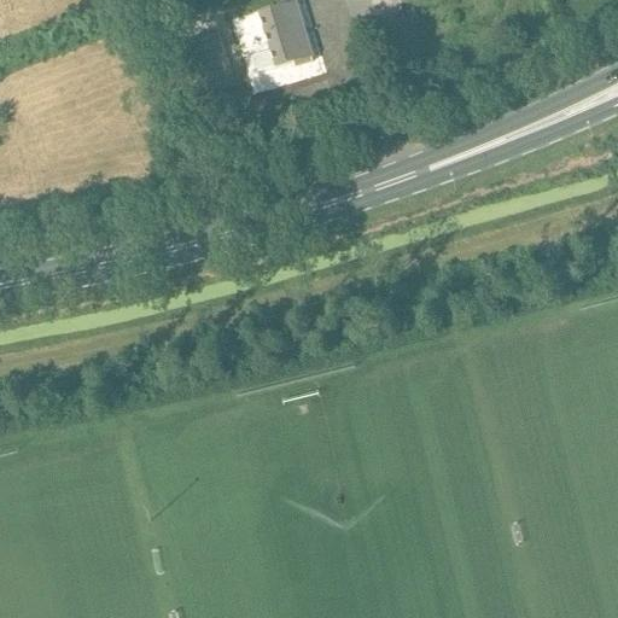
[(260,16),(268,46),(272,54),(252,60),(257,74),(293,63),(295,69),(313,63),(295,5),(260,16)]
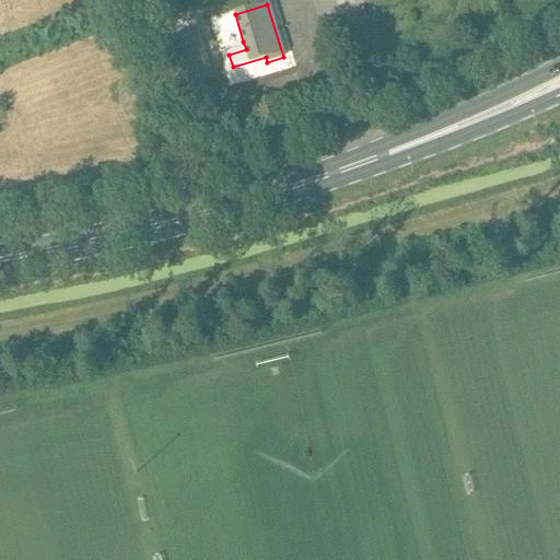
[(469,494),(475,493),(470,476),(465,477),(469,494)]
